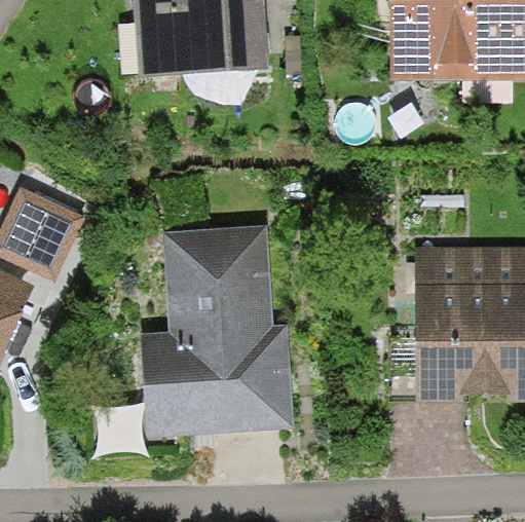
[(134,0),(139,78),(269,70),(264,0),(134,0)]
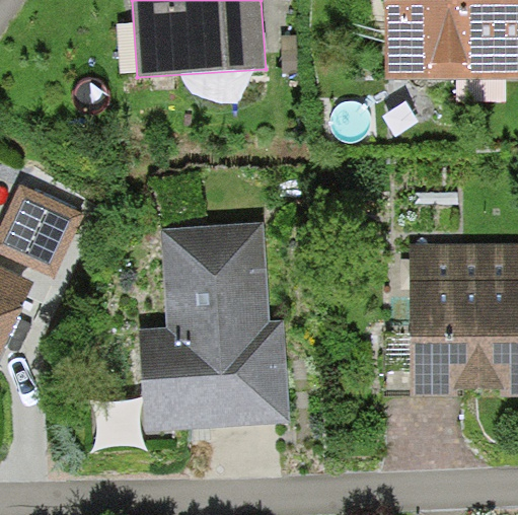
[(384,0),(385,77),(517,76),(517,0),(384,0)]
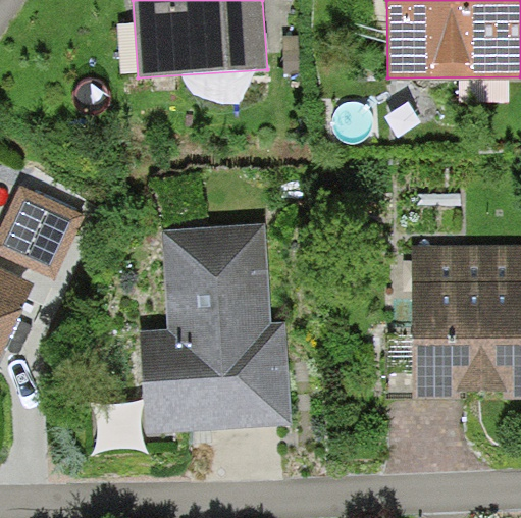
[(85,213),(20,184),(0,227),(0,252),(55,278),(85,213)]
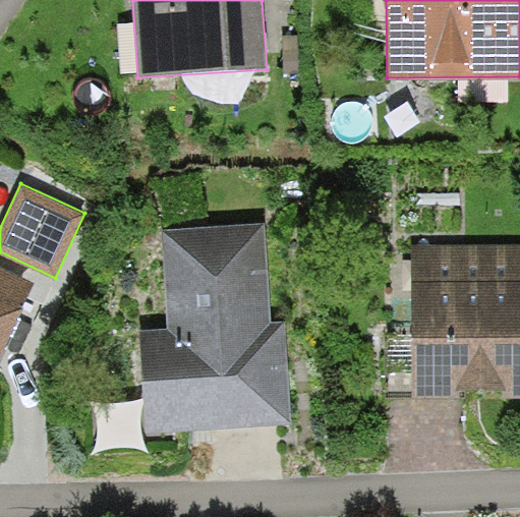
[(265,222),(161,228),(167,331),(141,332),(147,429),(290,421),(284,321),(270,322),(265,222)]
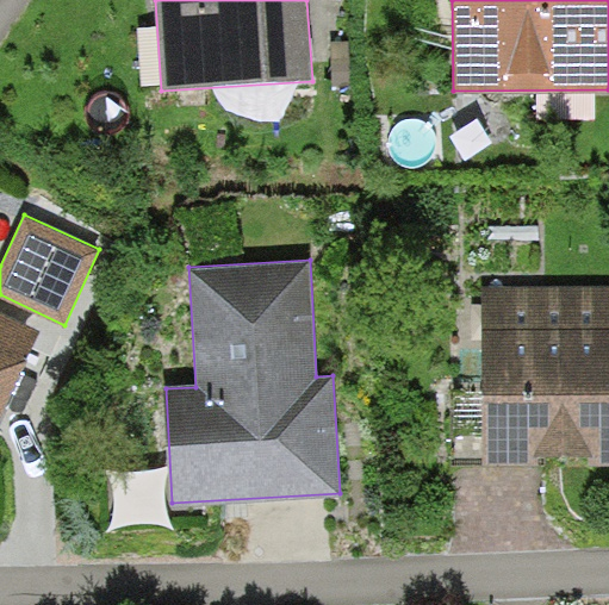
[(608,284),(482,285),(483,467),(608,466),(608,284)]
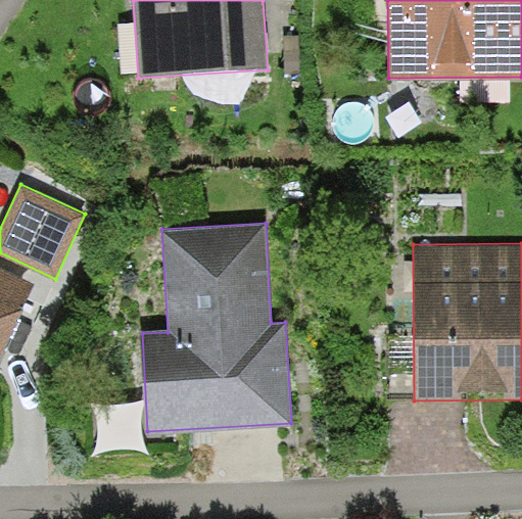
[(0,361),(33,283),(1,268),(0,266),(0,361)]
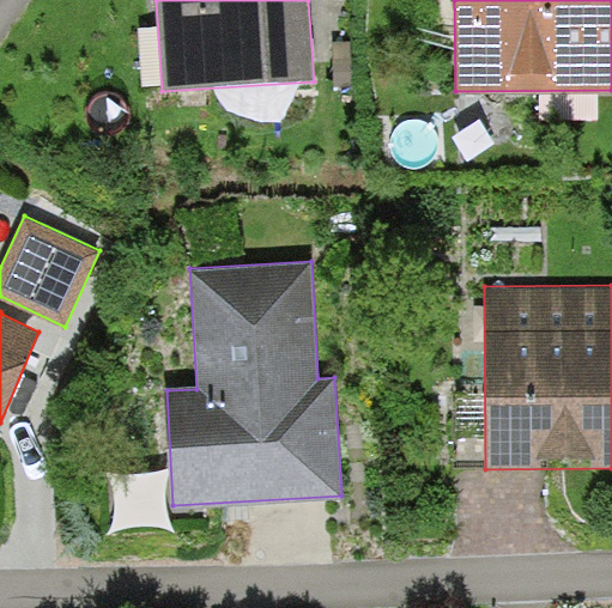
All buildings are outlined.
